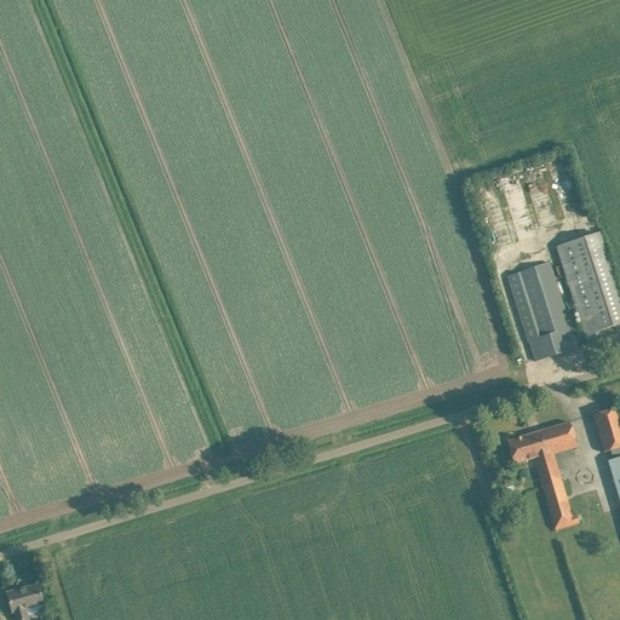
[(557,247),(585,333),(589,344),(607,339),(603,329),(619,323),(619,298),(600,234),(557,247)]
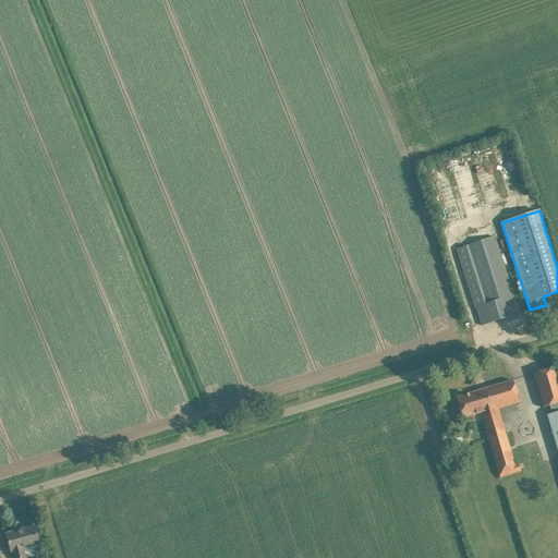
[(495,238),(468,245),(457,250),(475,307),(478,315),(482,325),(519,313),(516,303),(495,238)]
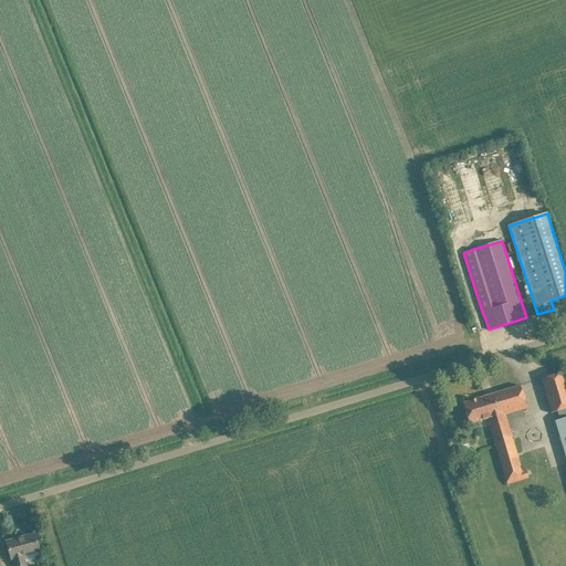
[(552,413),(565,409),(565,379),(564,373),(542,379),(552,413)]
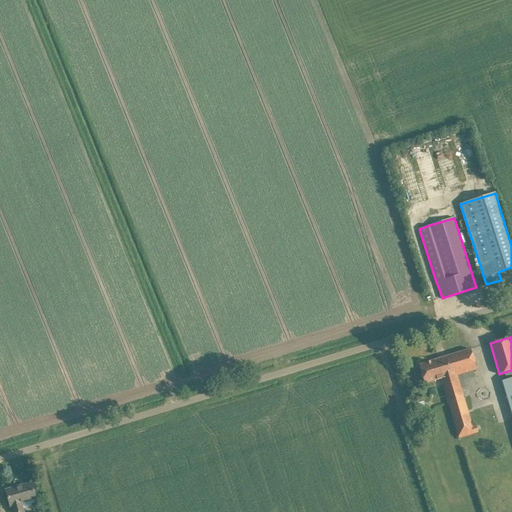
[(419,364),(422,374),(425,383),(443,378),(445,384),(443,385),(459,438),(478,432),(476,423),(472,424),(457,375),(477,369),(471,349),(419,364)]
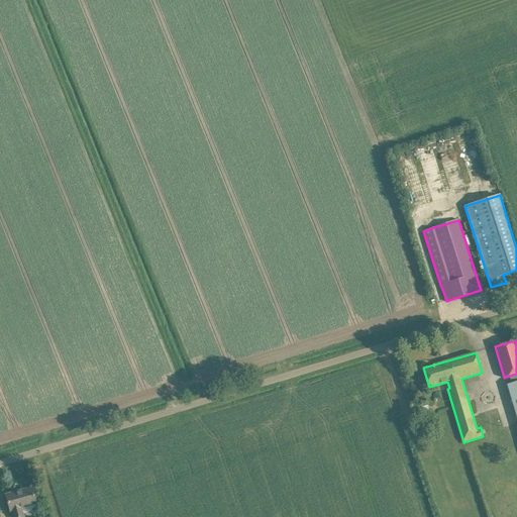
[(516,381),(507,385),(516,419),(516,381)]
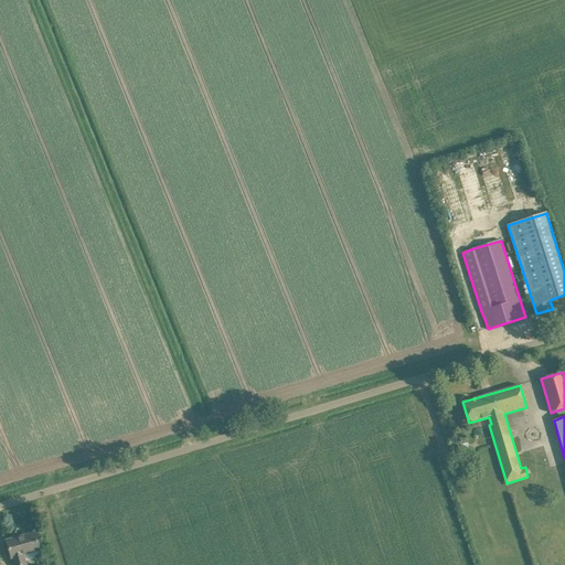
[(464,439),(449,444),(452,454),(467,448),(464,439)]
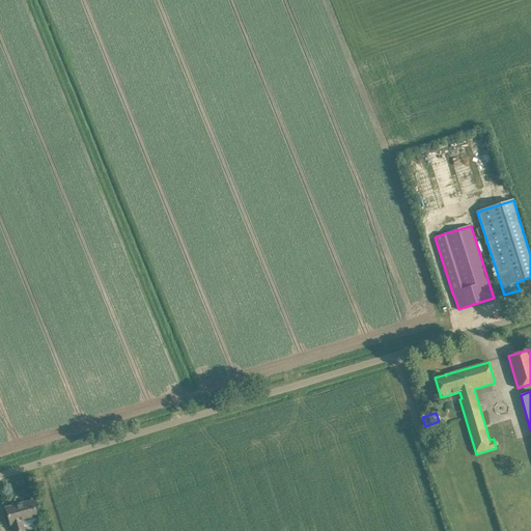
[(6,508),(9,519),(11,524),(12,524),(14,530),(22,530),(25,530),(22,522),(37,518),(35,511),(33,501),(6,508)]
